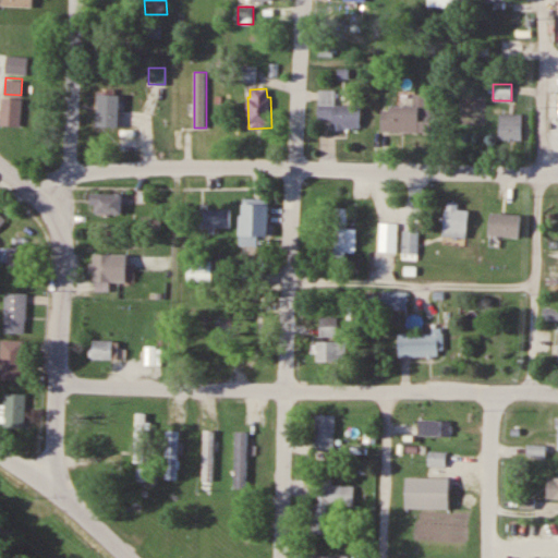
[(319,119),(334,119),(334,129),(361,129),(361,105),(337,105),(337,91),(319,91),(319,119)]
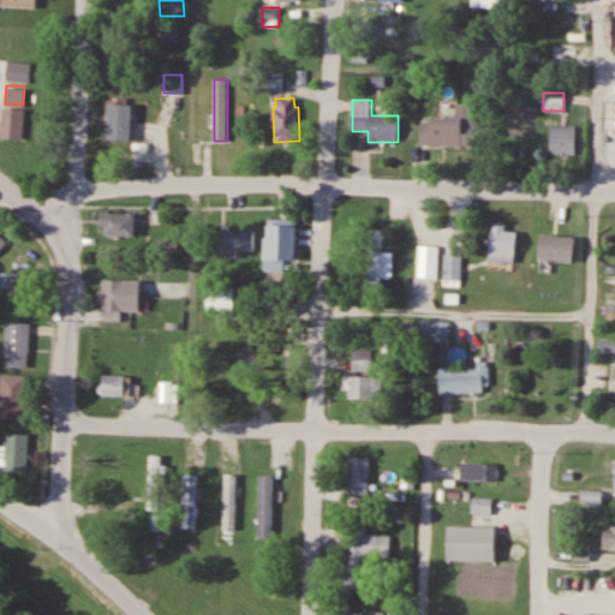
[(476,102),(455,102),(455,117),(424,117),(424,145),(476,145),(476,102)]
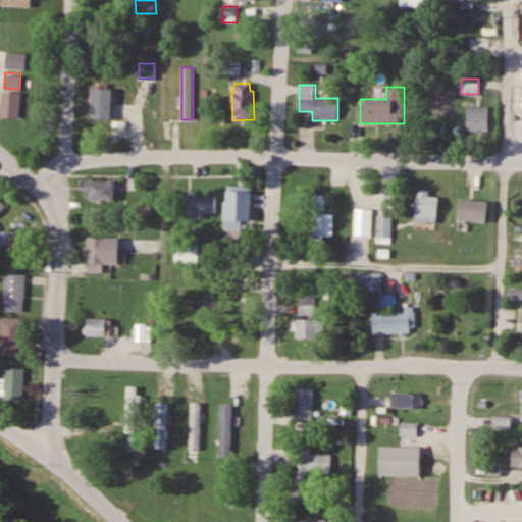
[(91,119),(111,119),(111,89),(91,89),(91,119)]
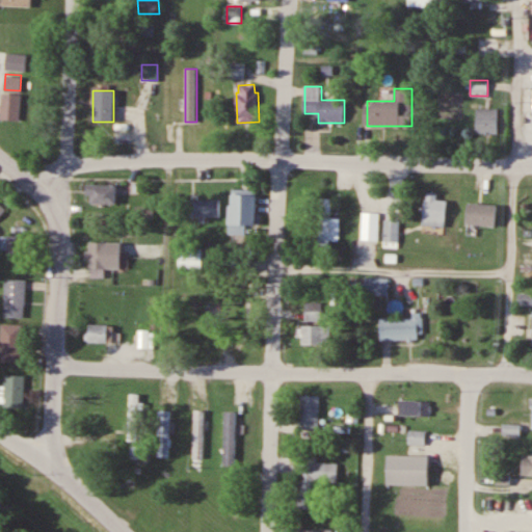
[(0,118),(2,92),(20,94),(19,120),(0,118)]
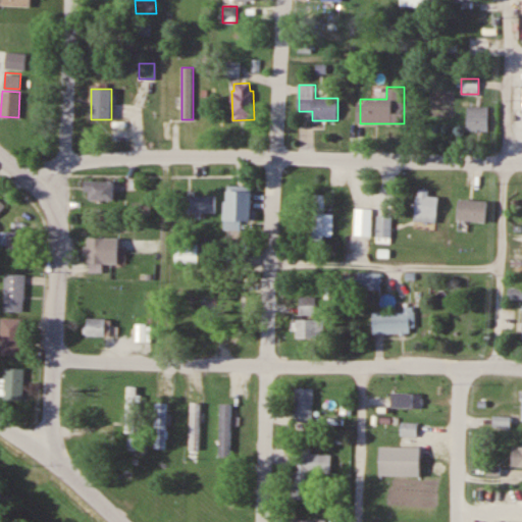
[(489,133),(489,106),(467,106),(467,133),(489,133)]
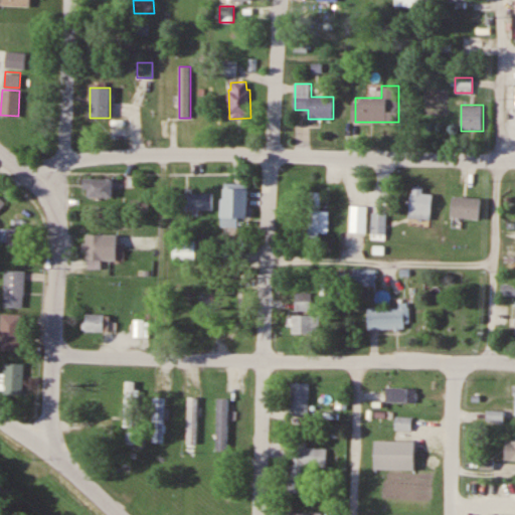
[(113,179),(87,179),(87,197),(113,197),(113,179)]
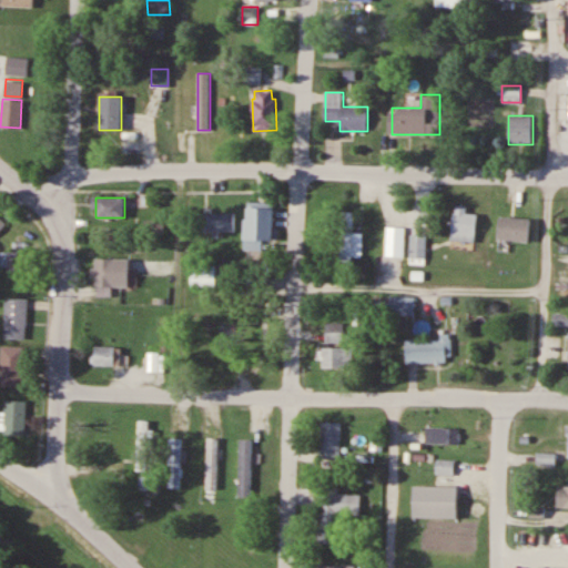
[(467,206),(452,206),(452,242),(477,242),(477,213),(467,213),(467,206)]
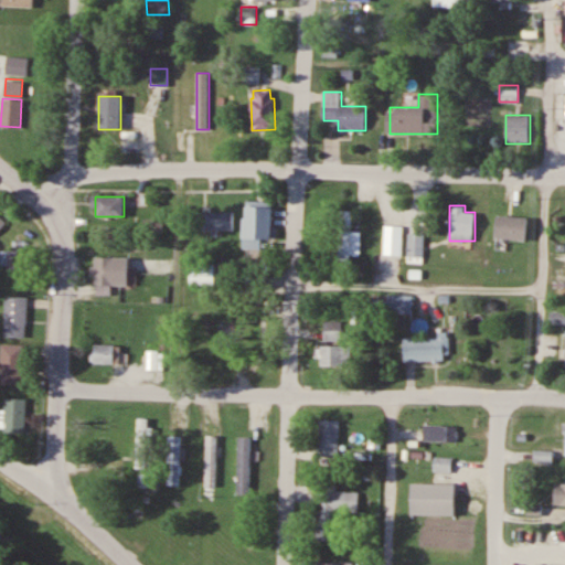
[(273,206),(244,206),(244,248),(262,248),(262,238),(273,238),(273,206)]
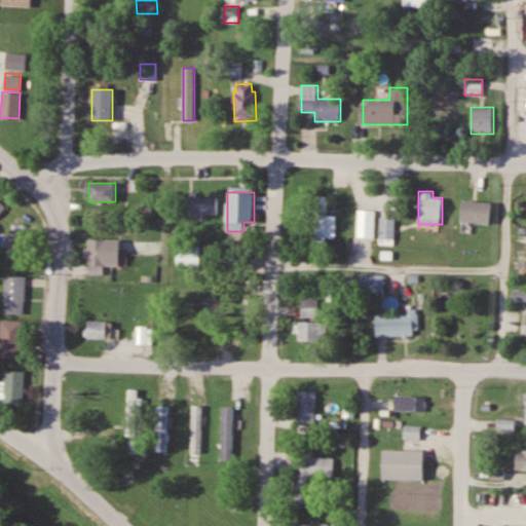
[(336,216),(327,216),(327,196),(315,196),(315,246),(327,246),(327,238),(336,238),(336,216)]
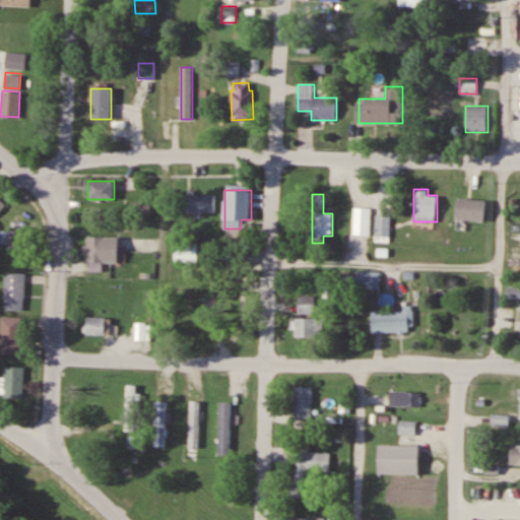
[(214,195),(183,195),(183,213),(214,213),(214,195)]
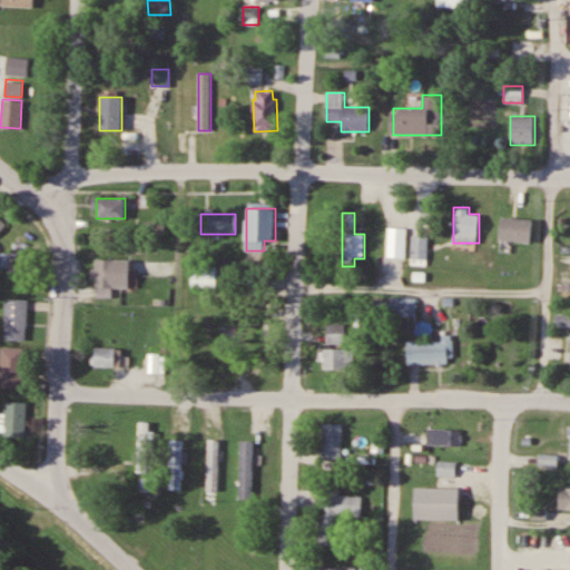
[(500,241),(532,242),(533,219),(501,217),(500,241)]
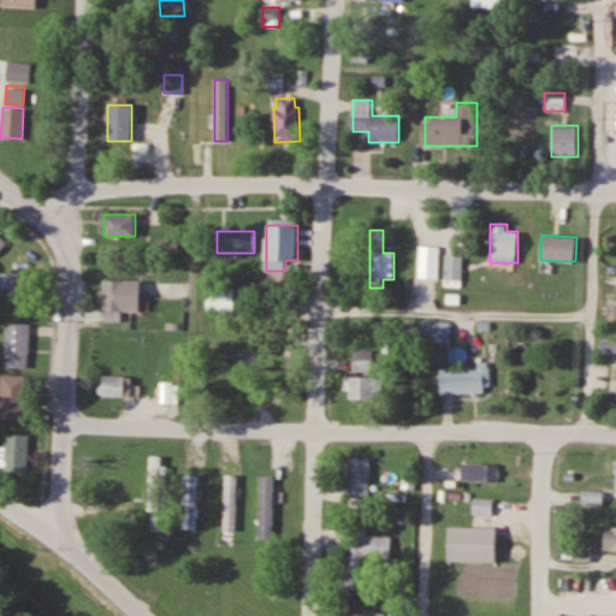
[(419,278),(439,278),(439,244),(419,244),(419,278)]
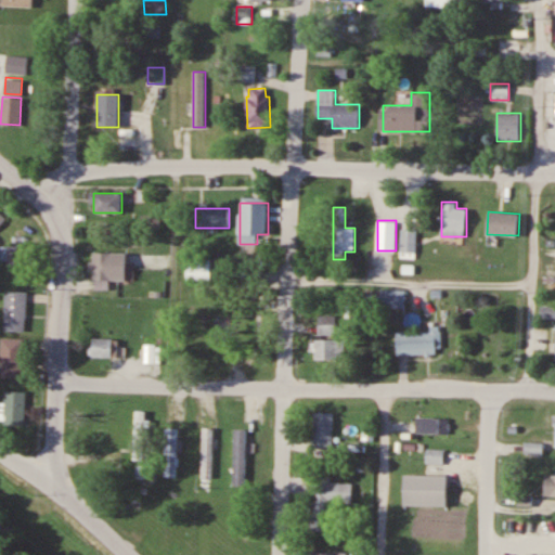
[(401,257),(416,257),(416,228),(401,228),(401,257)]
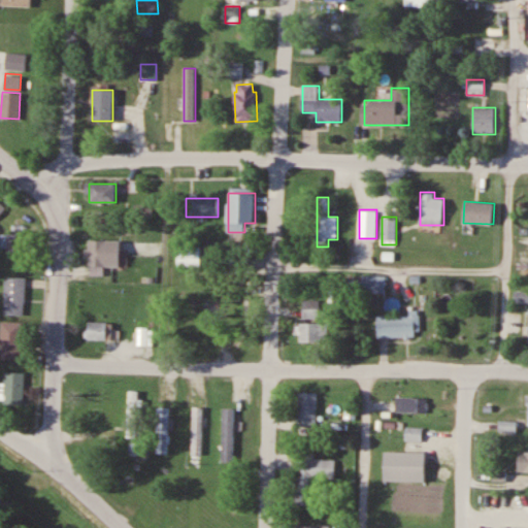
[(7,263),(25,263),(25,234),(7,234),(7,263)]
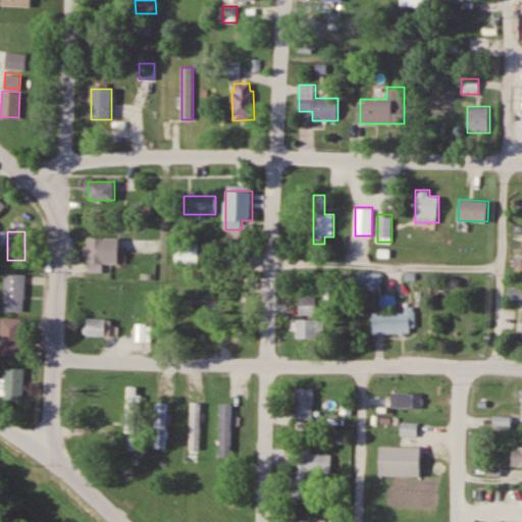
[(89,237),(118,238),(118,266),(88,266),(88,254),(84,254),(84,246),(89,246),(89,237)]
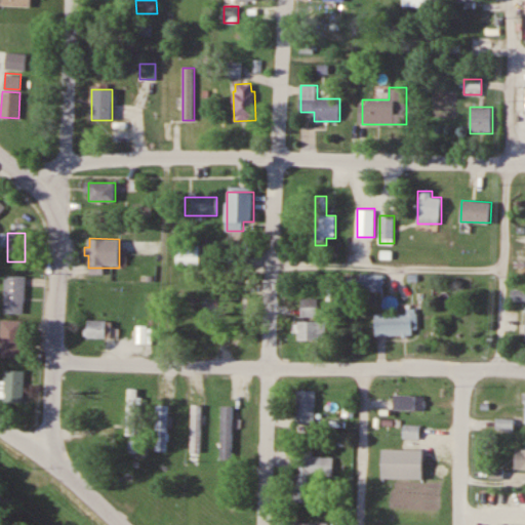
[(199,265),(199,244),(176,244),(176,265),(199,265)]
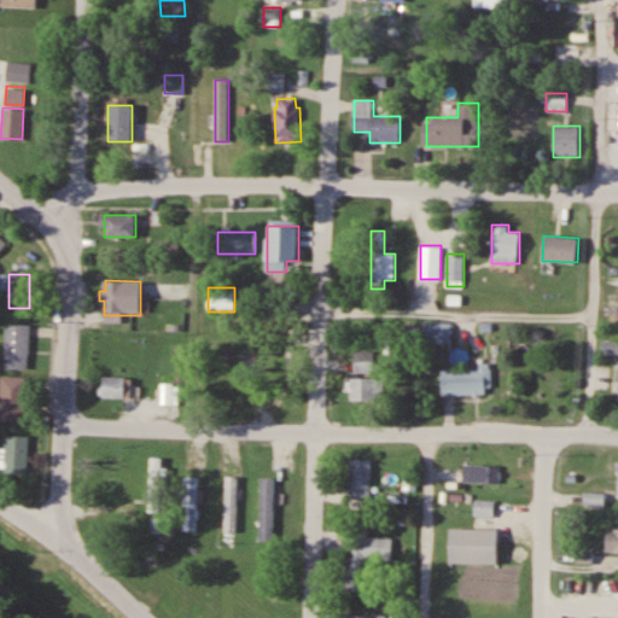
[(239,312),(257,312),(257,291),(239,291),(239,312)]
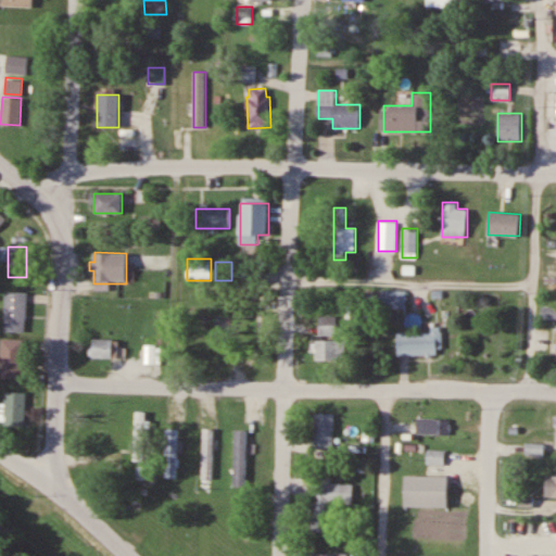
[(26,291),(4,291),(4,332),(26,332),(26,291)]
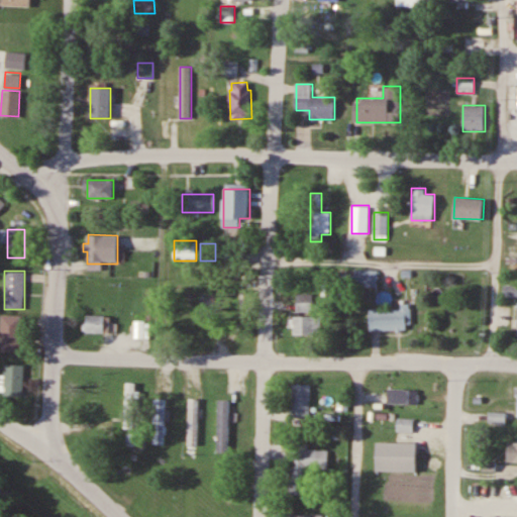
[(377,271),(341,271),(341,286),(377,286),(377,271)]
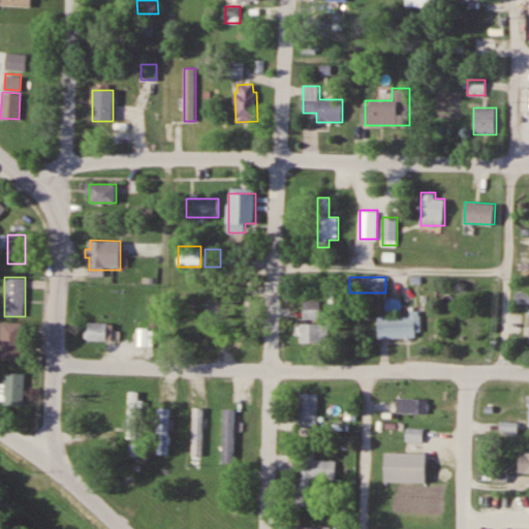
[(320,318),(320,300),(303,300),(303,318),(320,318)]
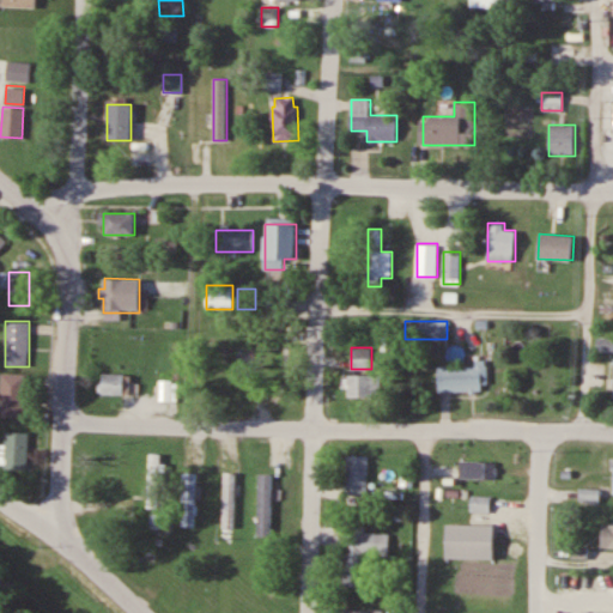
[(441,390),(441,365),(477,365),(477,359),(490,359),(491,384),(481,384),(481,390),(441,390)]
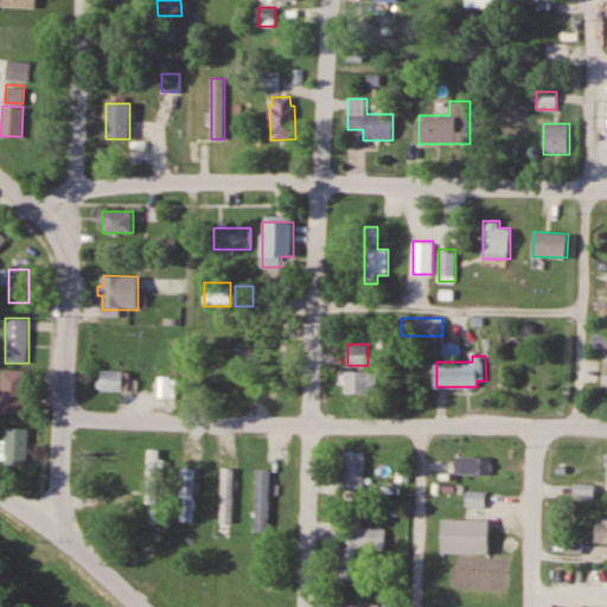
[(129,370),(100,370),(100,390),(129,390),(129,370)]
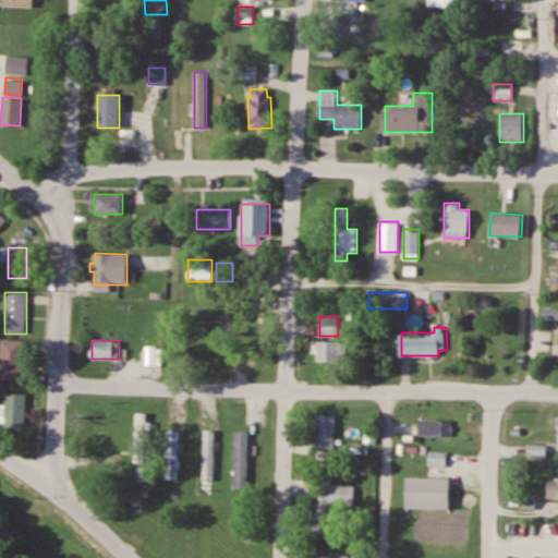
[(24,380),(24,341),(0,341),(0,380),(24,380)]
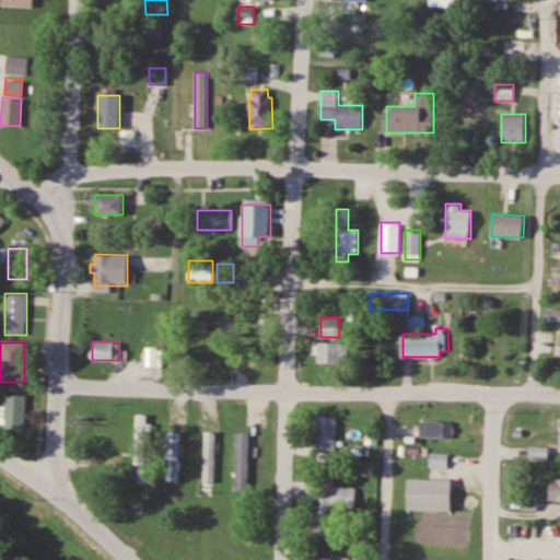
[(348,342),(317,342),(317,363),(348,363),(348,342)]
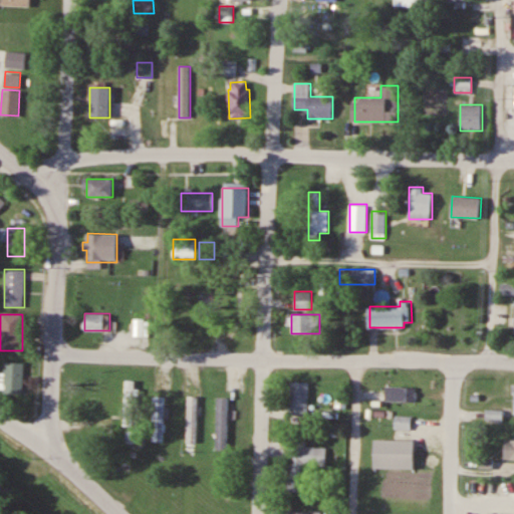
[(145,319),(134,319),(134,336),(145,336),(145,319)]
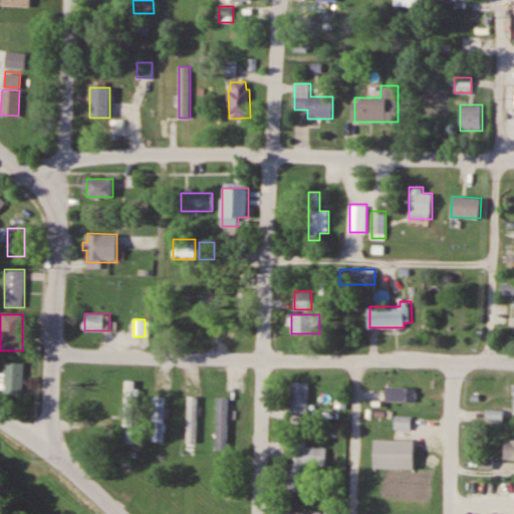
[(4,392),(24,392),(24,362),(4,362),(4,392)]
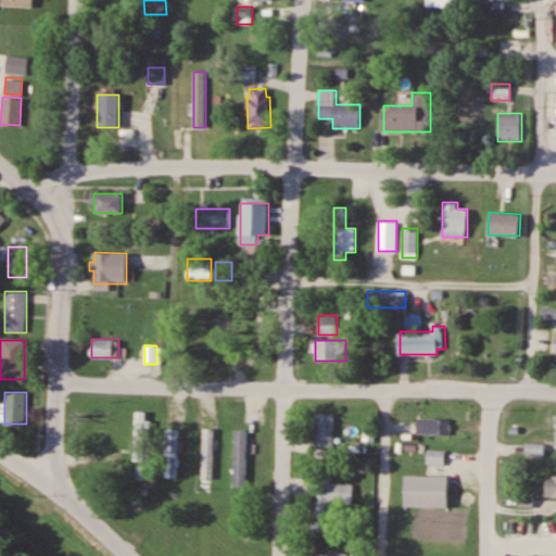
[(149,462),(149,411),(135,411),(135,462),(149,462)]
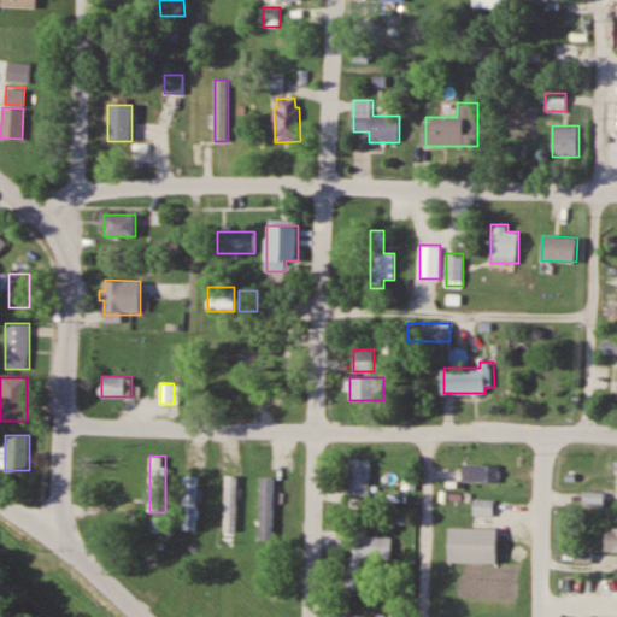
[(371,459),(348,459),(347,498),(370,498),(371,459)]
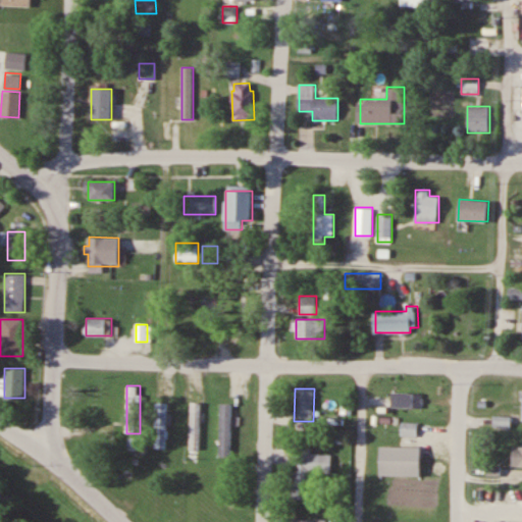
[(392,408),(422,408),(422,394),(392,394),(392,408)]
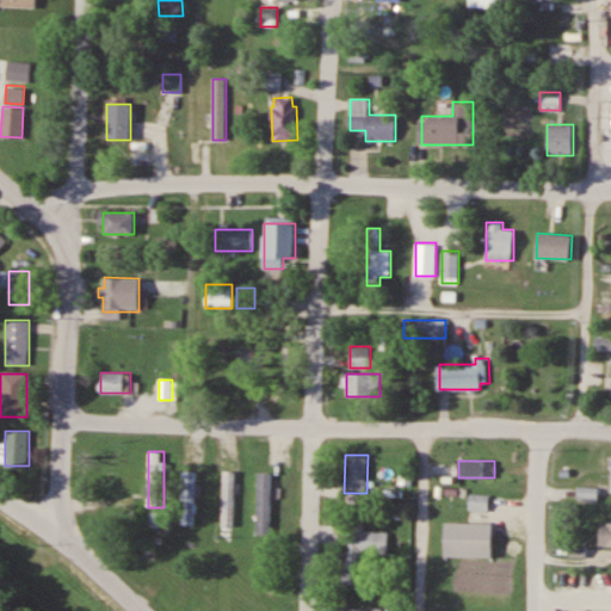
[(193,470),(180,470),(180,525),(193,525),(193,470)]
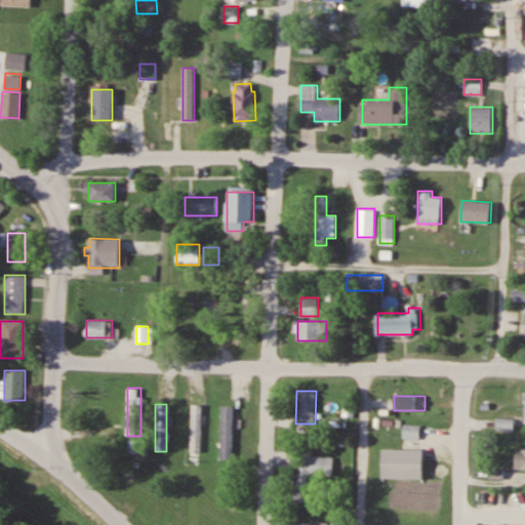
[(420,426),(404,426),(404,441),(420,441),(420,426)]
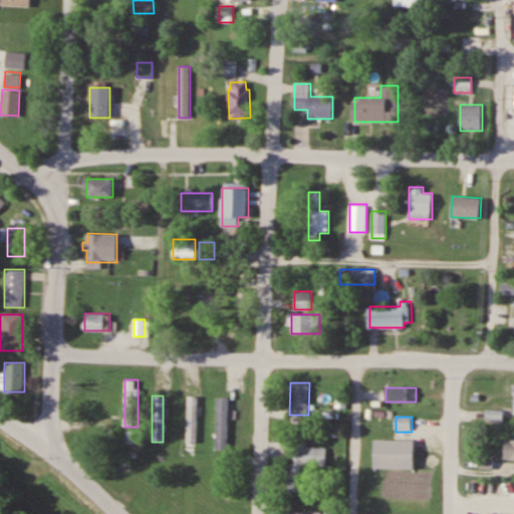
[(374,467),(375,439),(415,439),(414,468),(374,467)]
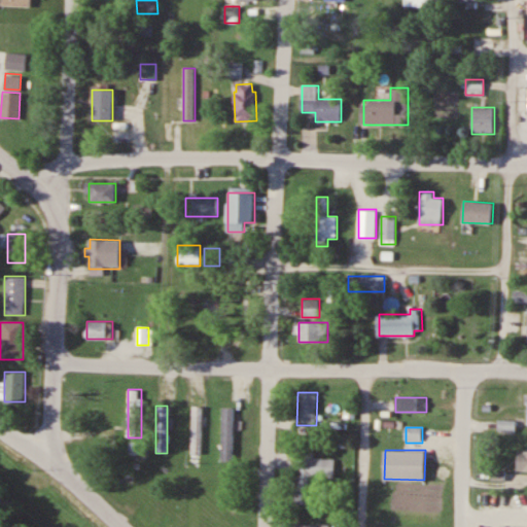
[(526,471),(526,451),(518,451),(518,471),(526,471)]
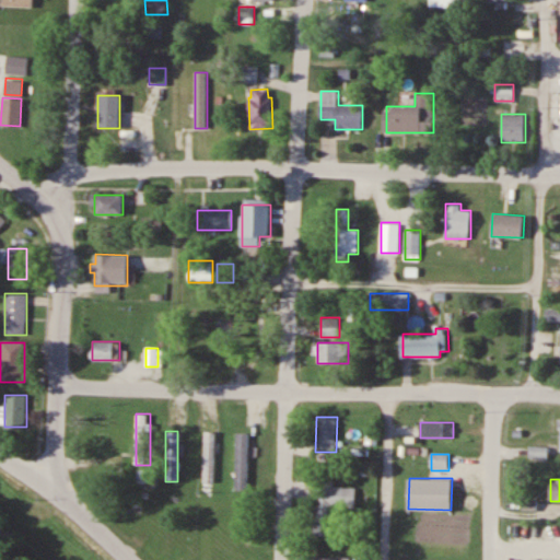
[(316,534),(334,535),(334,506),(356,508),(356,487),(316,487),(316,534)]
